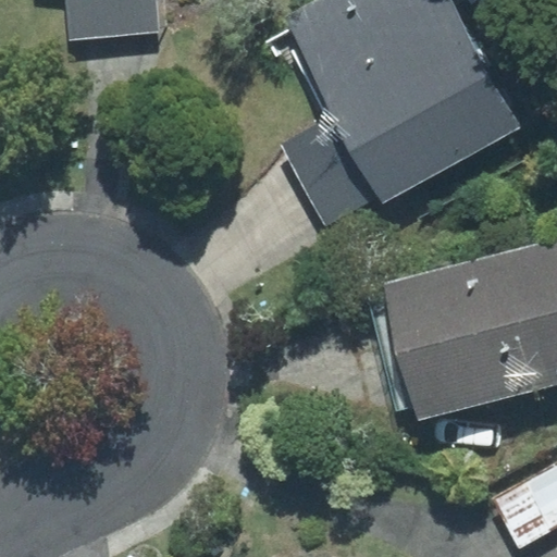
[(65,0),(70,39),(159,31),(156,0),(65,0)]
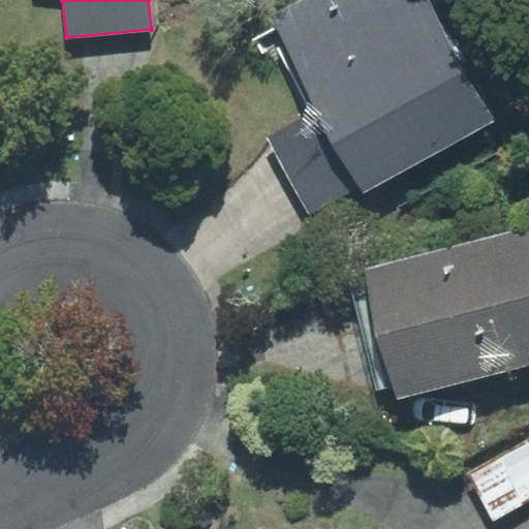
[(297,0),(270,14),(319,107),(361,184),(365,190),(495,121),(429,0),(297,0)]
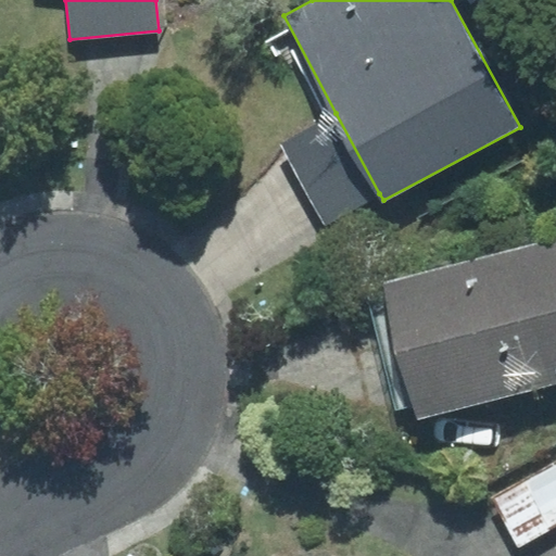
[(281,143),(325,223),(379,193),(336,113),(281,143)]
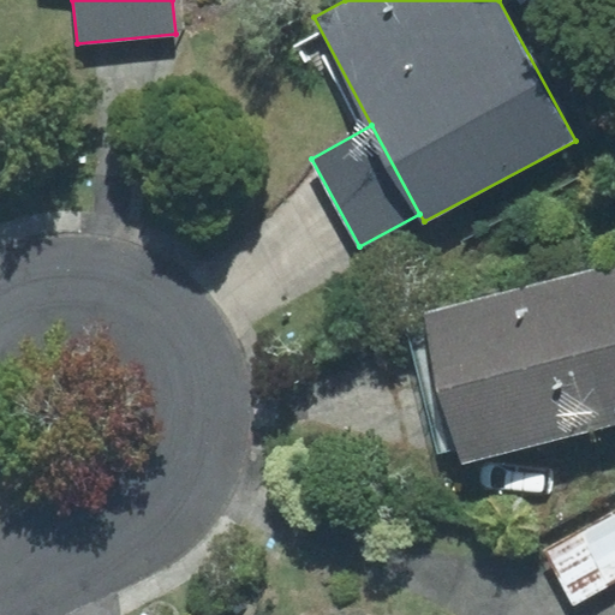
[(614,263),(424,312),(428,327),(408,332),(440,452),(460,447),(464,461),(614,423),(614,263)]
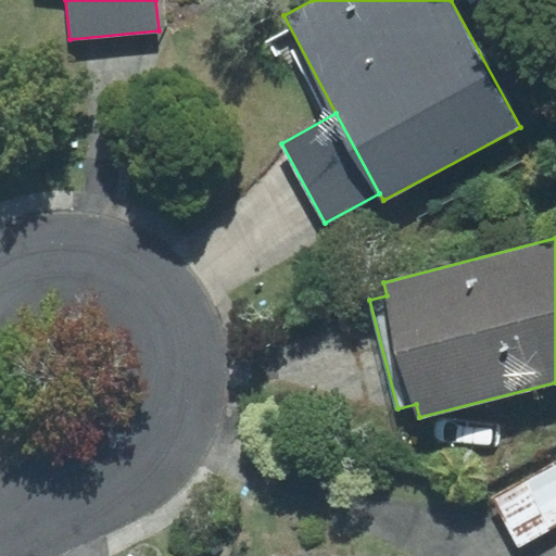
[(555,463),(492,496),(517,544),(555,523),(555,463)]
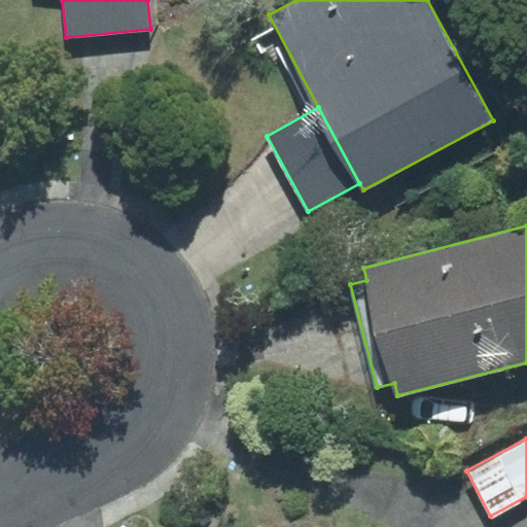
All buildings are outlined.
